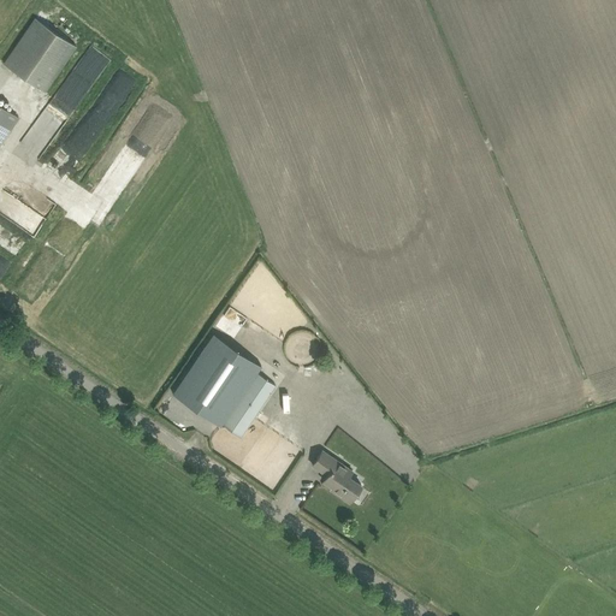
[(42,90),(72,46),(31,18),(1,63),(42,90)]
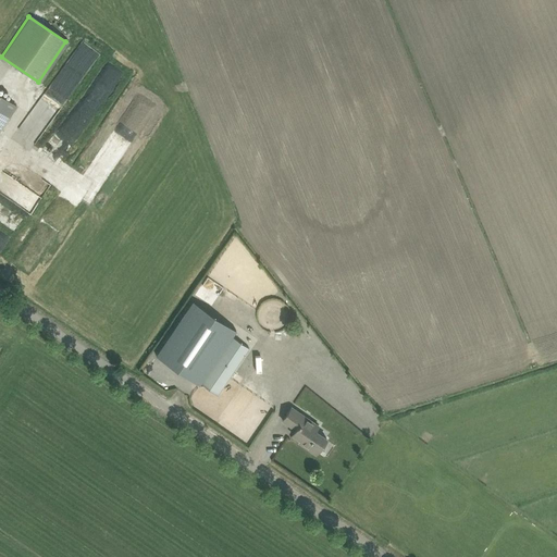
[(99,83),(98,82),(90,94),(103,102),(120,77),(108,69),(99,83)]
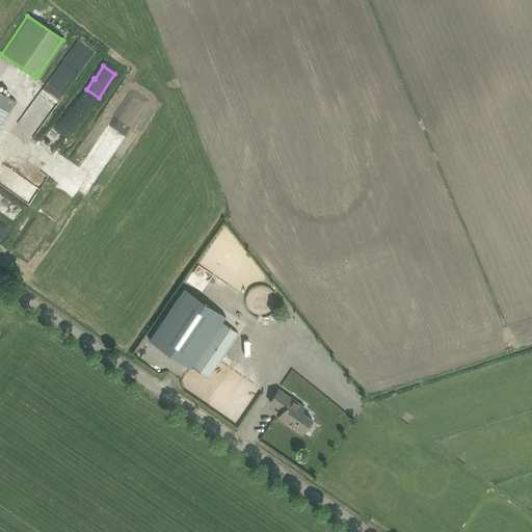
[(0,124),(16,101),(0,89),(0,124)]
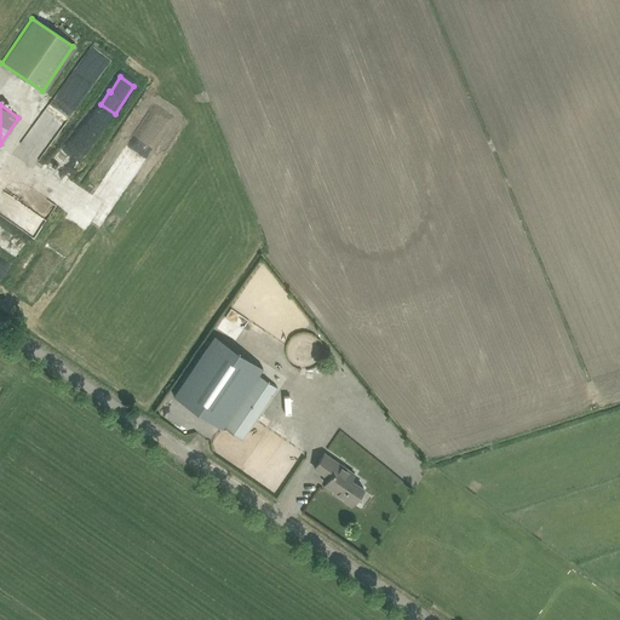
[(4,191),(0,195),(0,214),(32,239),(45,220),(4,191)]
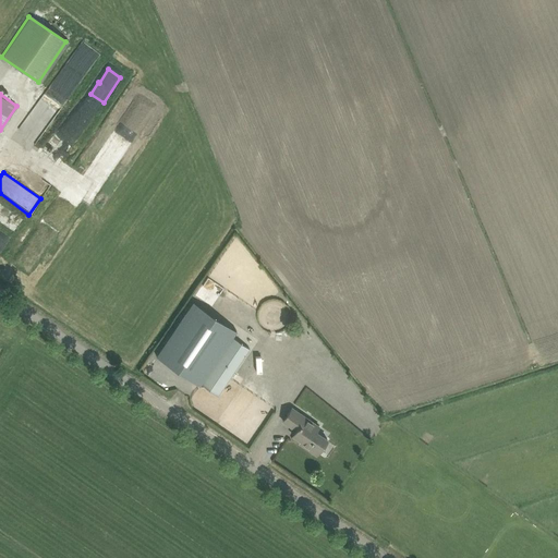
[(15,214),(0,203),(0,222),(7,227),(15,214)]
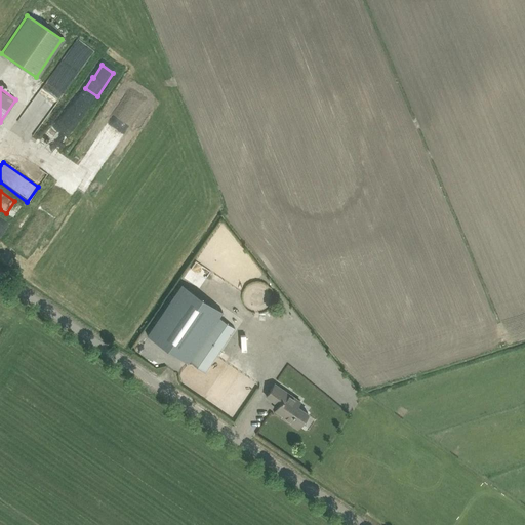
[(189,362),(217,317),(225,308),(183,278),(147,331),(189,362)]
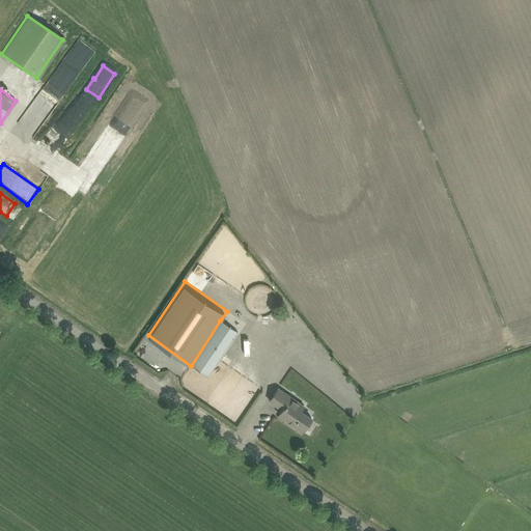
[(220,320),(191,366),(207,376),(236,331),(220,320)]
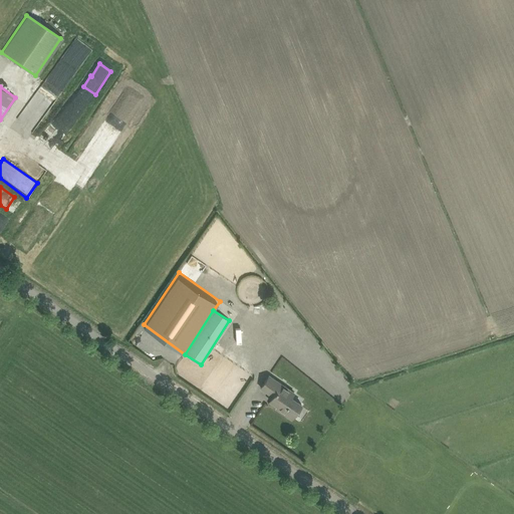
[(294,393),(269,375),(262,386),(261,388),(273,396),(270,401),(284,411),(283,413),(292,419),(302,405),(291,398),(294,393)]
